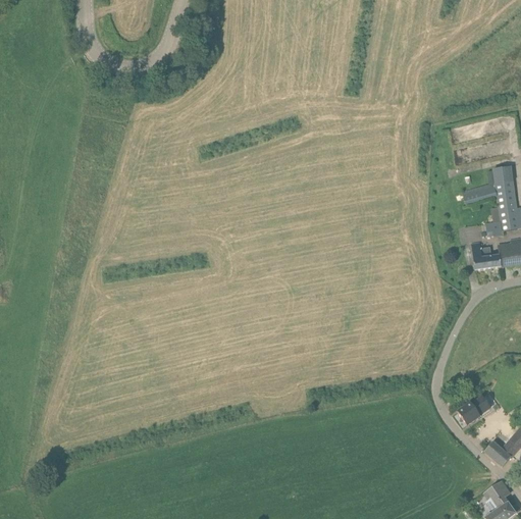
[(499,205),(501,220),(502,220),(503,229),(520,225),(520,206),(518,206),(514,180),(512,165),(492,168),(492,169),(495,180),(489,183),(463,190),(466,203),(497,195),(499,205)]
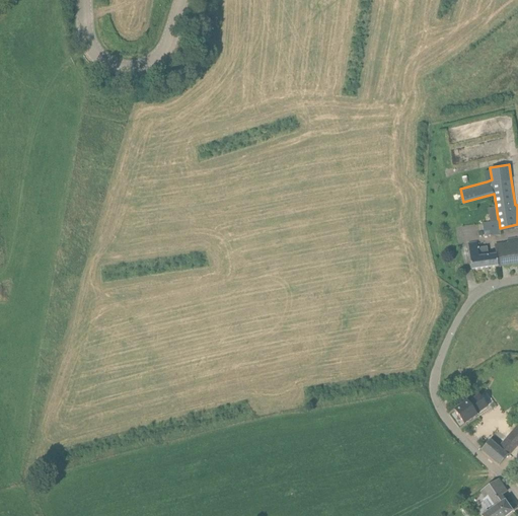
[(496,204),(489,206),(491,220),(498,219),(496,204)]
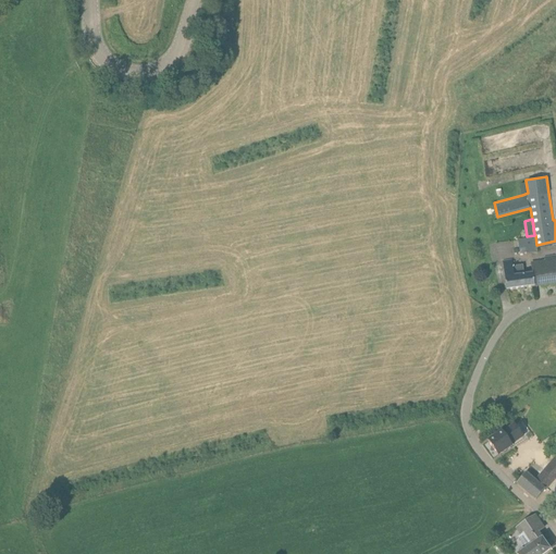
[(504,258),(506,277),(507,287),(555,281),(555,251),(545,254),(545,257),(531,259),(533,270),(515,272),(513,257),(504,258)]
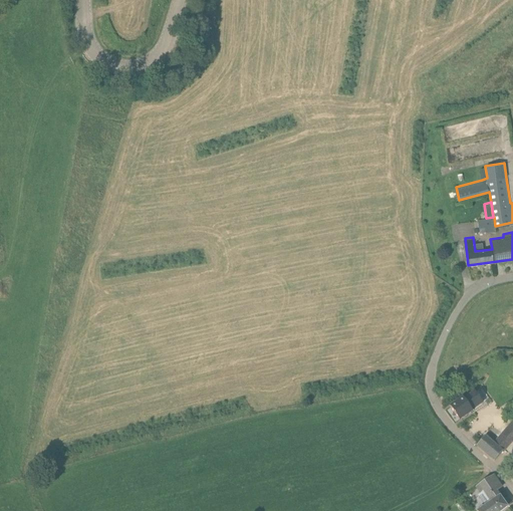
[(474,409),(473,407),(482,400),(475,390),(466,397),(465,395),(459,399),(451,405),(460,418),(468,412),(474,409)]
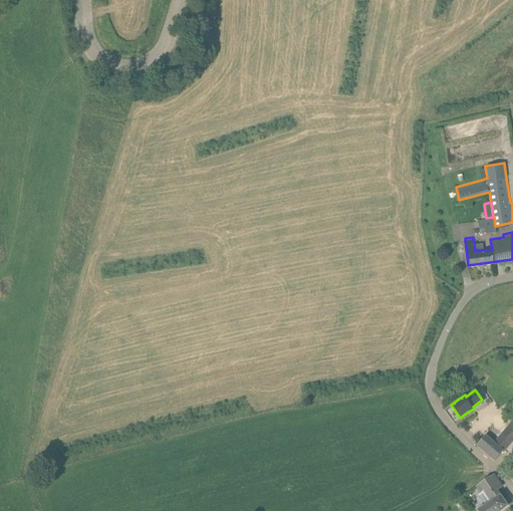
[(504,448),(503,449),(504,450),(512,439),(512,421),(496,440),(504,448)]
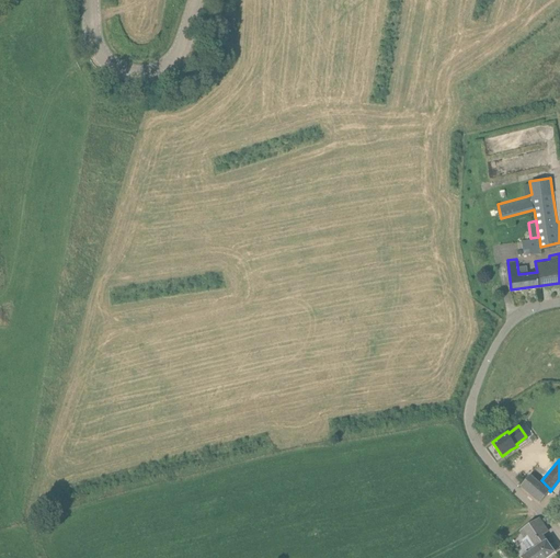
[(549,490),(550,489),(541,480),(532,473),(522,484),(540,500),(549,490)]
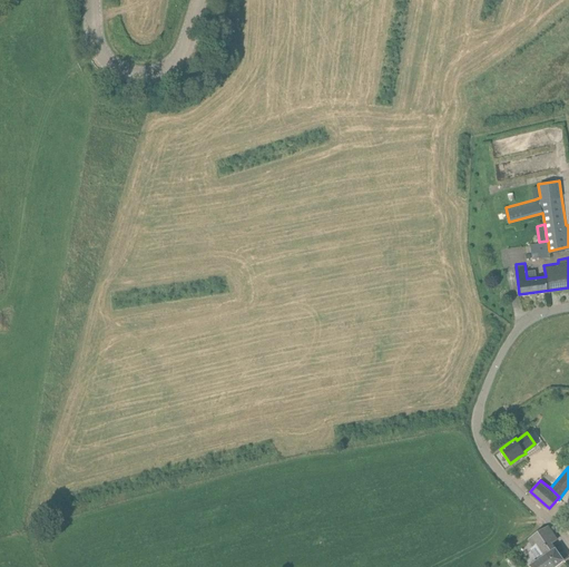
[(538,556),(539,558),(555,547),(552,541),(557,538),(549,525),(539,531),(529,538),(533,544),(530,546),(532,548),(533,548),(538,556)]
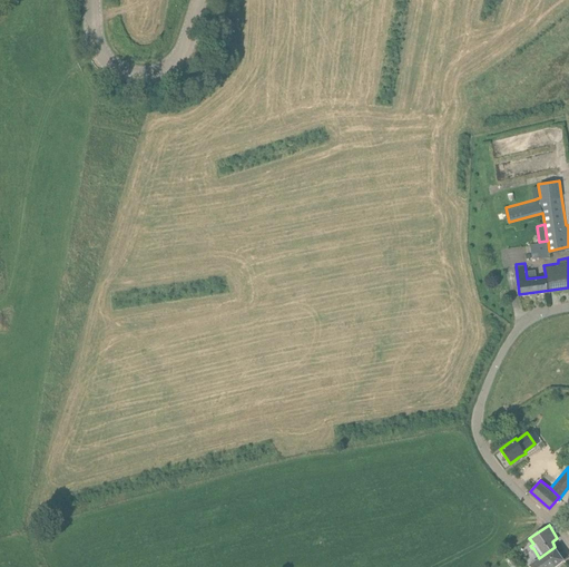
[(539,558),(535,560),(529,564),(531,566),(551,566),(563,559),(556,548),(555,547),(539,558)]
